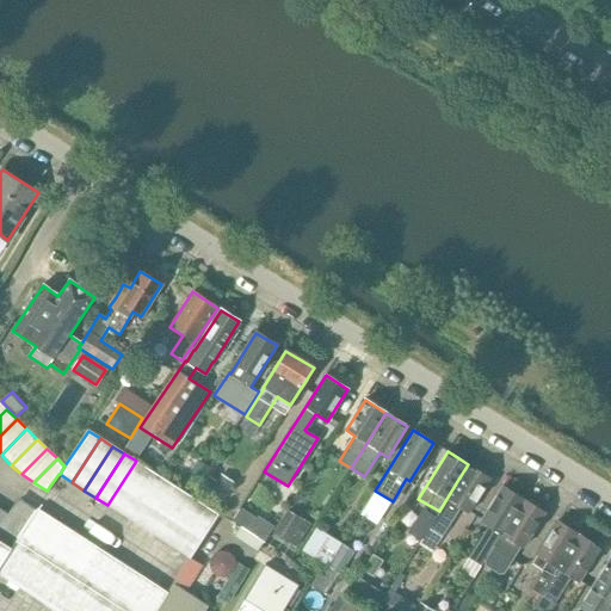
[(192,492),(210,464),(199,458),(183,486),(192,492)]
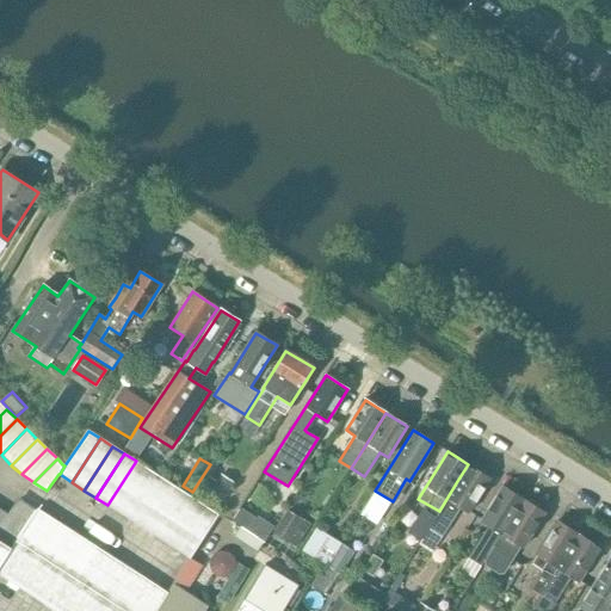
[(148,469),(136,461),(107,505),(119,513),(148,469)]
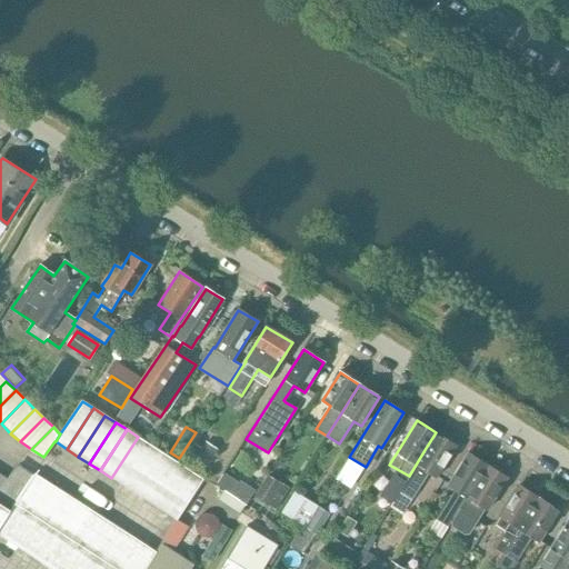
[(426,448),(409,476),(399,491),(411,500),(429,472),(436,477),(456,445),(436,432),(426,448)]
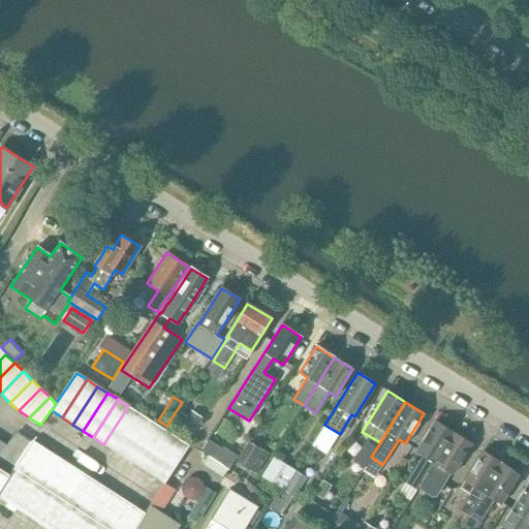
[(103,444),(114,450),(138,412),(128,406),(103,444)]
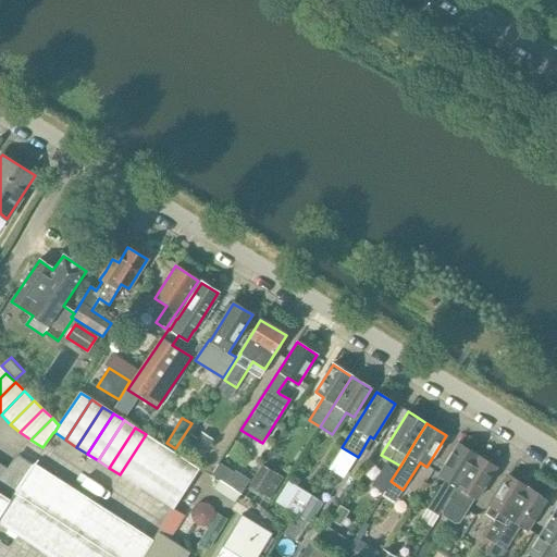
[(197,465),(212,440),(201,433),(185,457),(197,465)]
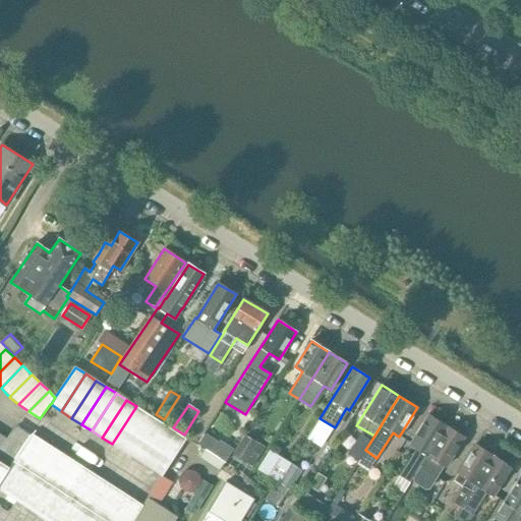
[(147,412),(136,406),(112,444),(122,451),(147,412)]
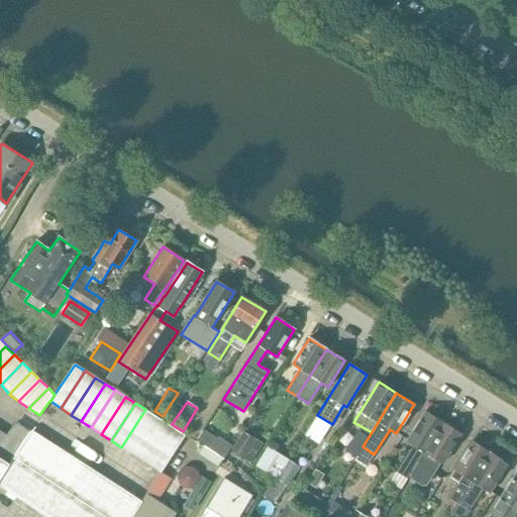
[(145,409),(121,447),(131,453),(156,416),(145,409)]
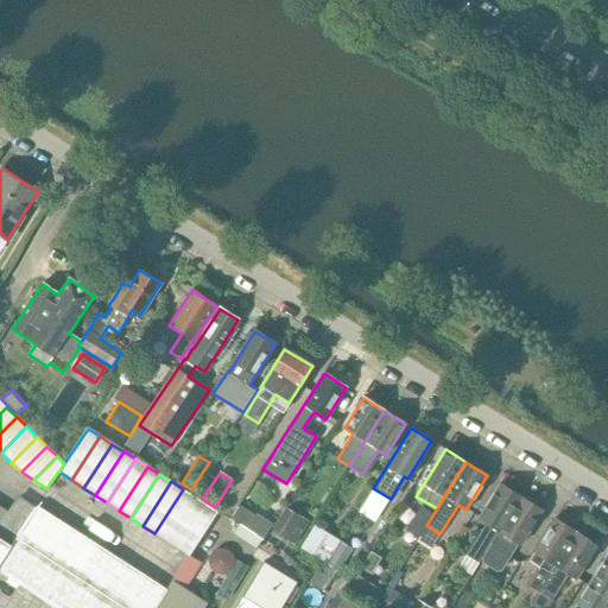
[(477,563),(480,559),(481,557),(499,530),(500,531),(521,496),(499,482),(477,517),(486,523),(481,532),(479,531),(464,555),(477,563)]
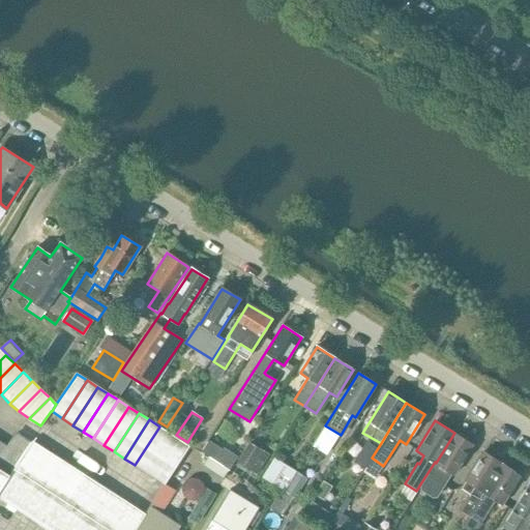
[(159,427),(135,465),(145,471),(170,433),(159,427)]
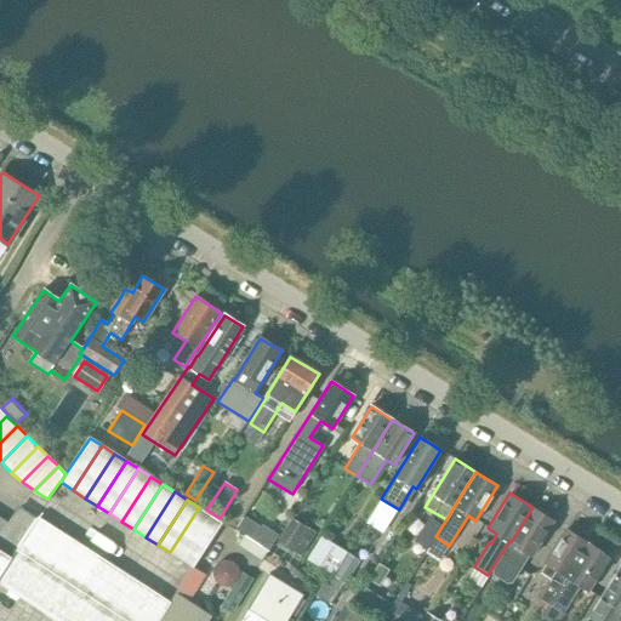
[(274,506),(254,539),(271,550),(291,517),(274,506)]
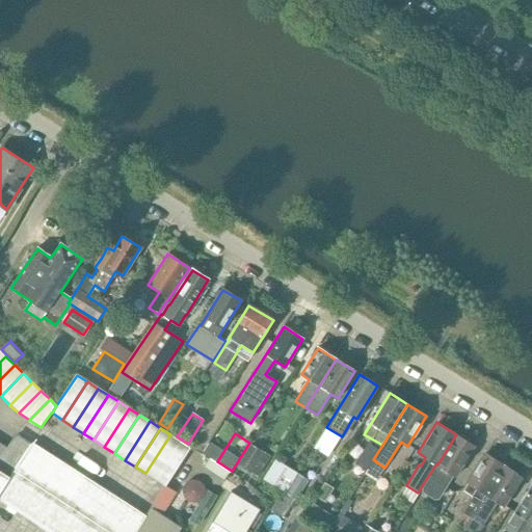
[(170,434),(145,473),(156,480),(181,442),(170,434)]
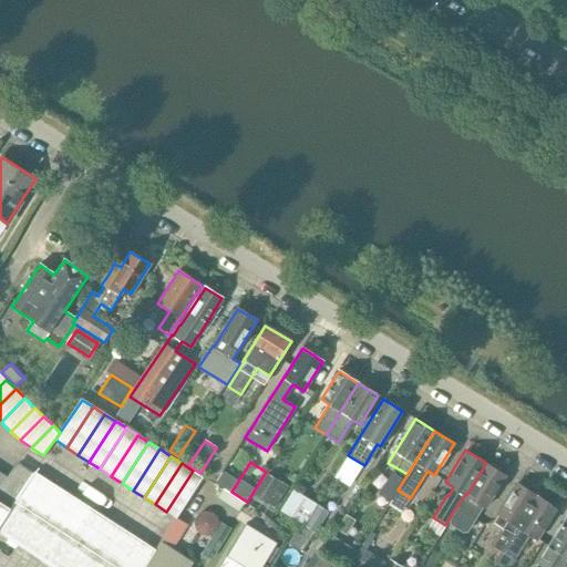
[(465,494),(449,519),(450,521),(450,524),(463,532),(466,531),(483,506),(485,507),(505,475),(486,463),(466,495),(465,494)]
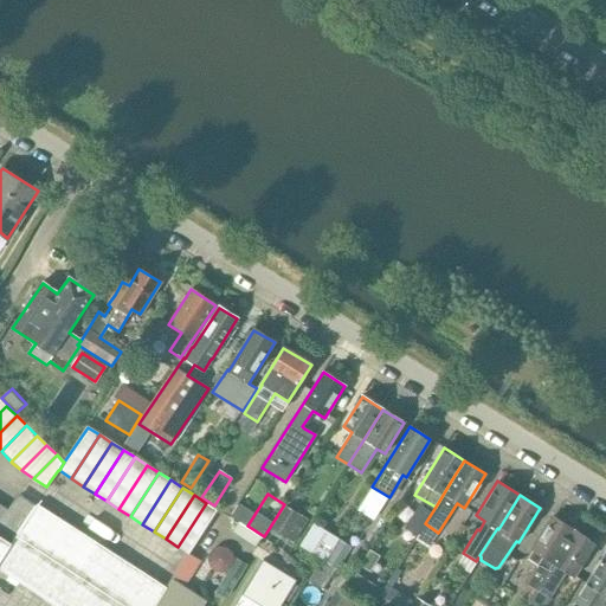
[(0,534),(12,542),(17,535),(34,507),(17,496),(7,510),(0,521),(0,534)]
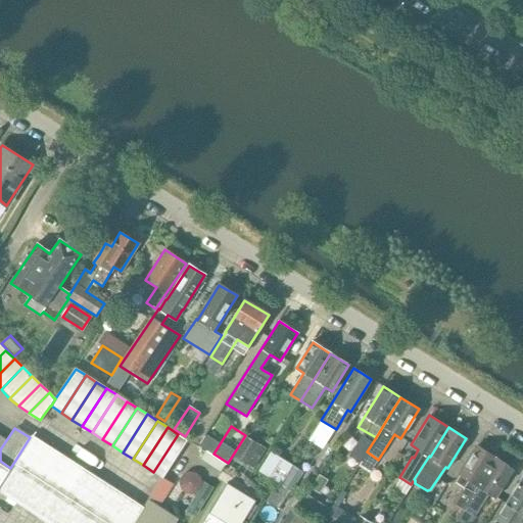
[(188,440),(178,434),(153,472),(163,478),(188,440)]
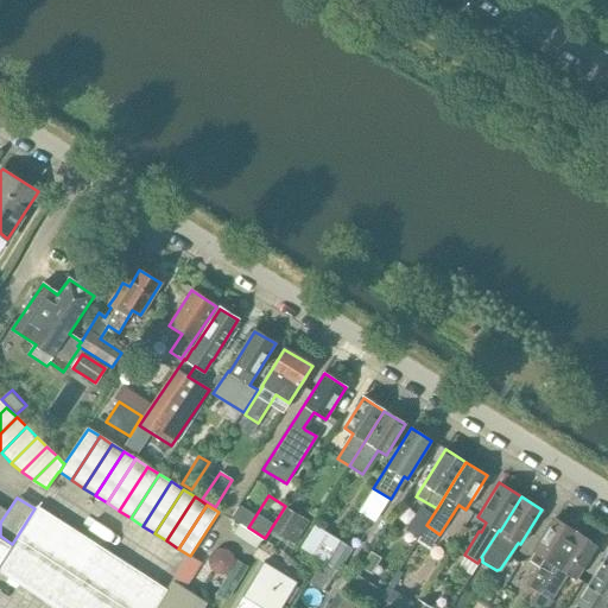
[(30,545),(50,514),(36,506),(35,508),(17,537),(29,545),(30,545)]
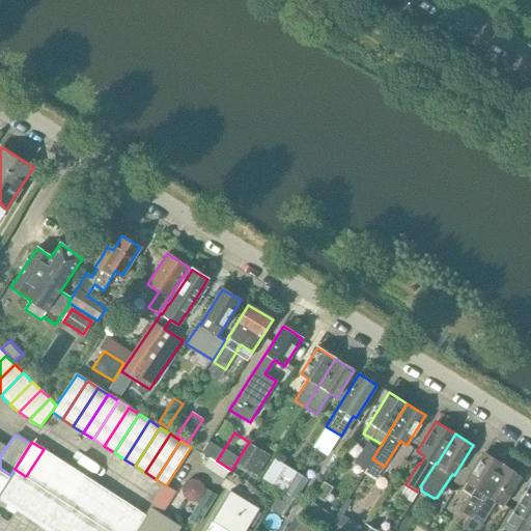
[(238,464),(257,475),(270,455),(250,444),(238,464)]
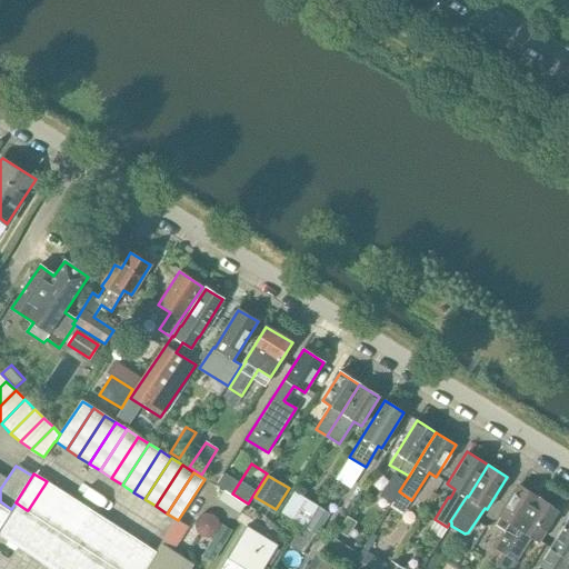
[(28,510),(38,517),(39,517),(58,488),(47,481),(28,510)]
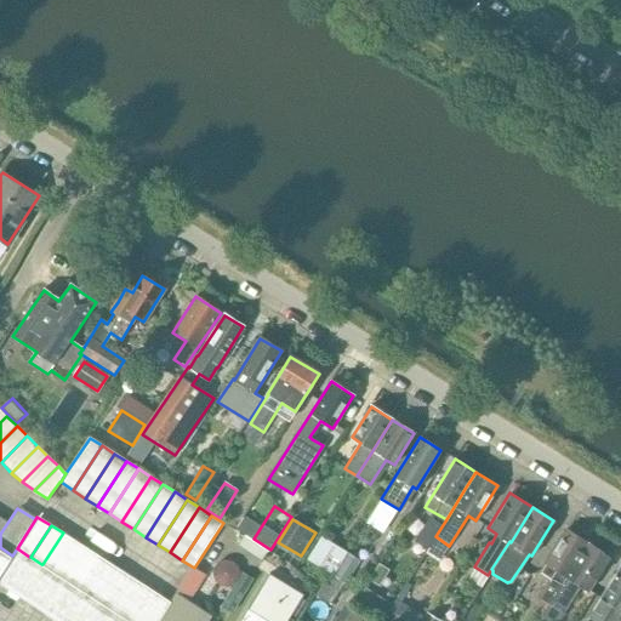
[(548,604),(587,542),(565,529),(545,563),(546,564),(540,573),(548,579),(536,597),(548,604)]
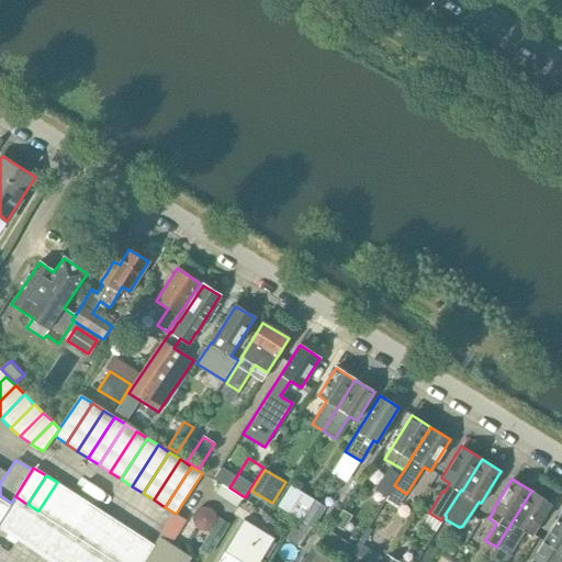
[(38,510),(48,517),(49,518),(68,490),(57,482),(38,510)]
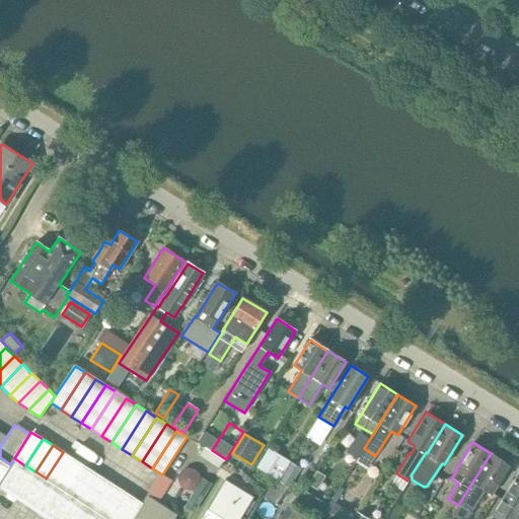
[(256,468),(277,480),(289,461),(269,449),(256,468)]
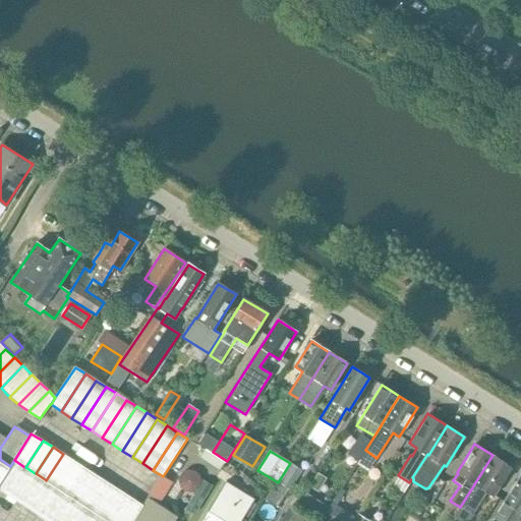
[(46,480),(55,486),(56,486),(73,460),(63,454),(46,480)]
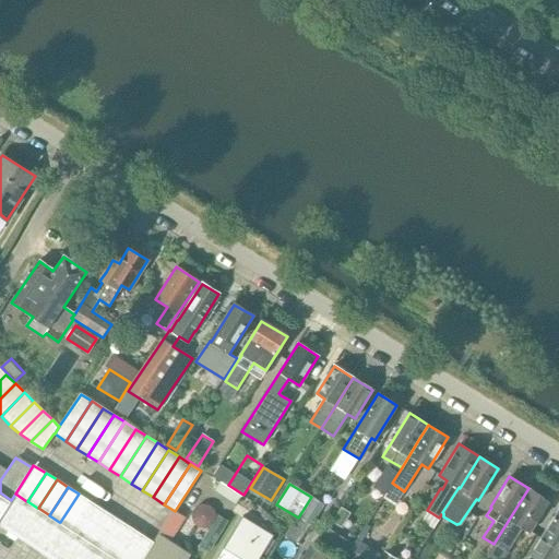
[(528,488),(494,544),(506,551),(516,535),(515,534),(520,525),(528,531),(548,500),(528,488)]
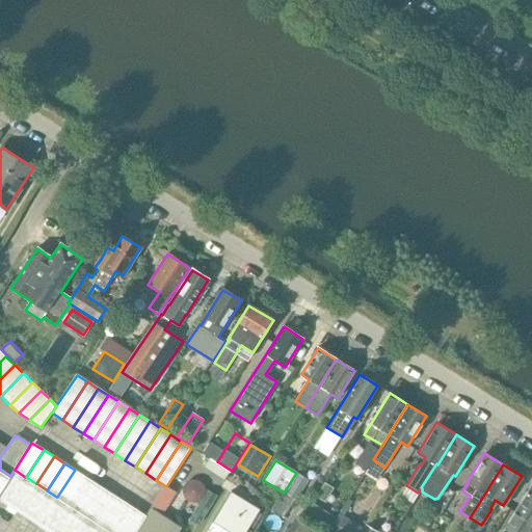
[(0,493),(10,476),(0,469),(0,493)]
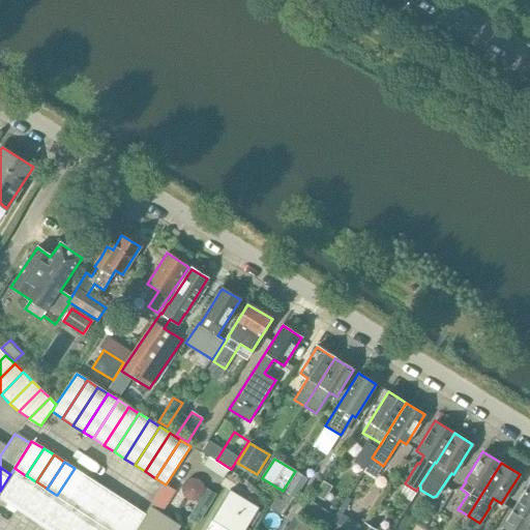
[(15,468),(10,474),(0,491),(0,499),(6,503),(25,475),(15,468)]
